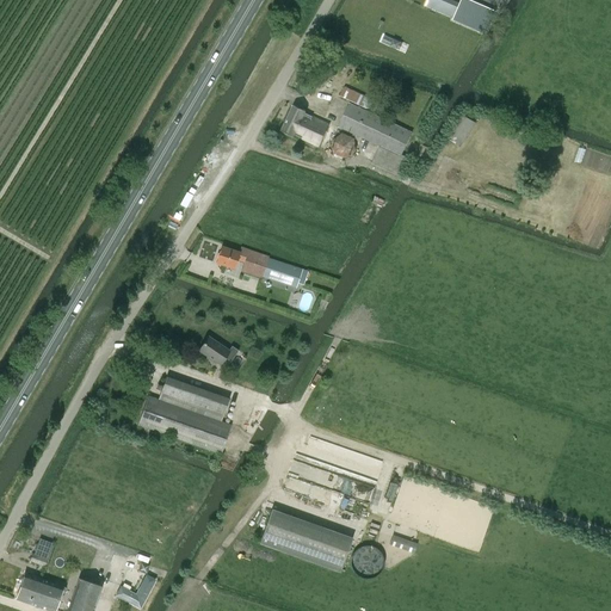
[(429,0),(426,5),(437,10),(440,0),(429,0)]
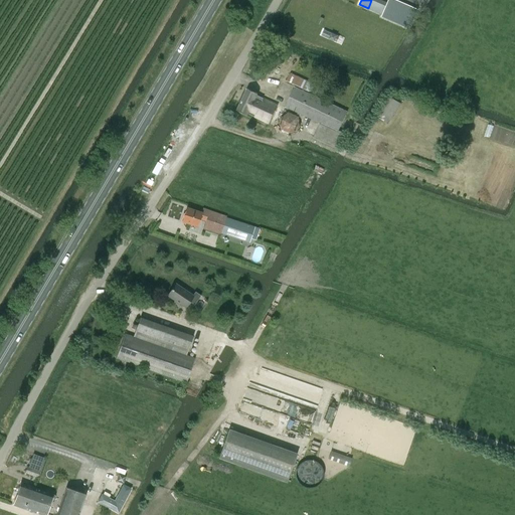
[(383,15),(382,16),(408,27),(411,28),(417,13),(418,11),(393,0),(389,0),(388,3),(383,15)]
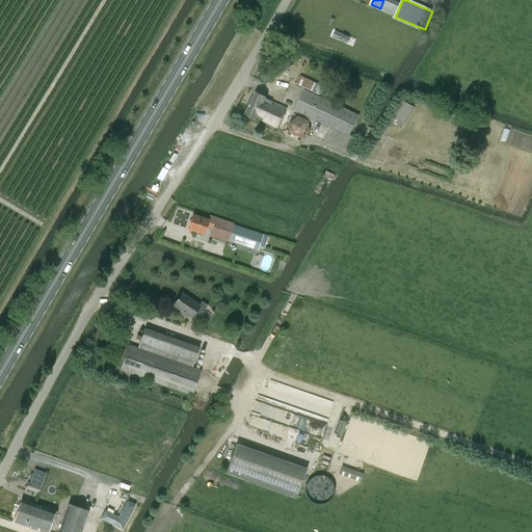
[(296,84),(320,95),(323,86),(300,76),(296,84)]
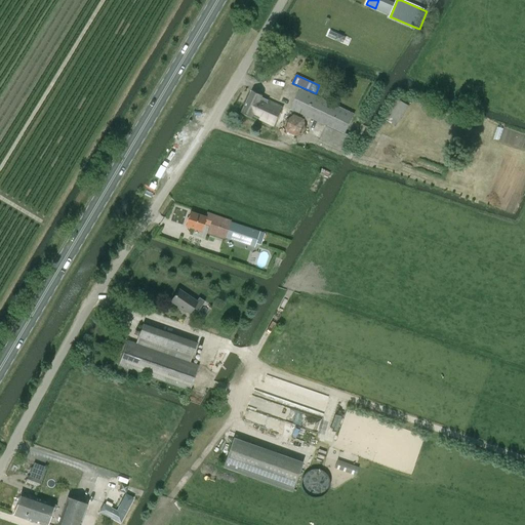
[(290,109),(326,126),(319,140),(345,153),(352,137),(345,133),(354,114),(299,88),(290,109)]
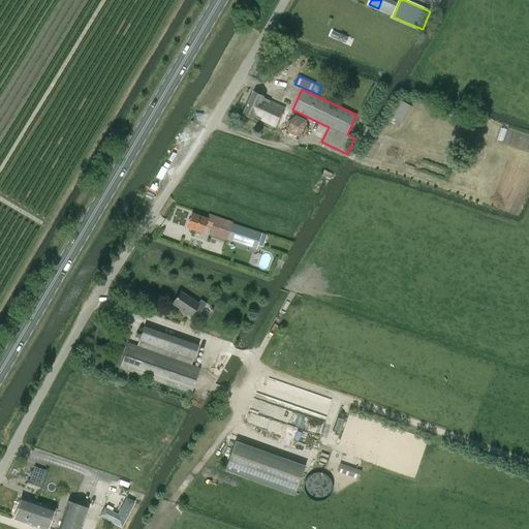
[(276,126),(285,107),(263,98),(265,96),(254,91),(244,114),(254,118),(255,117),(276,126)]
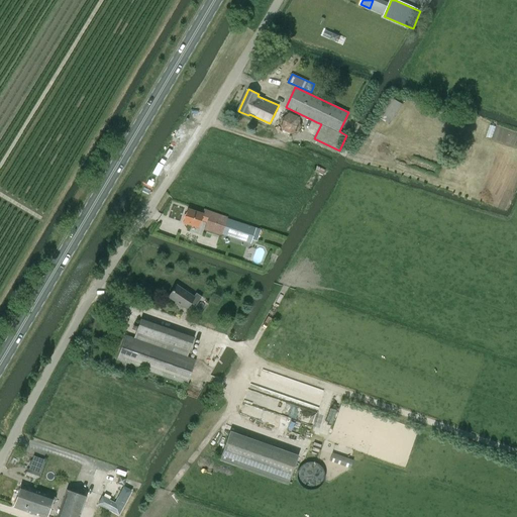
[(390,126),(402,104),(392,98),(380,120),(390,126)]
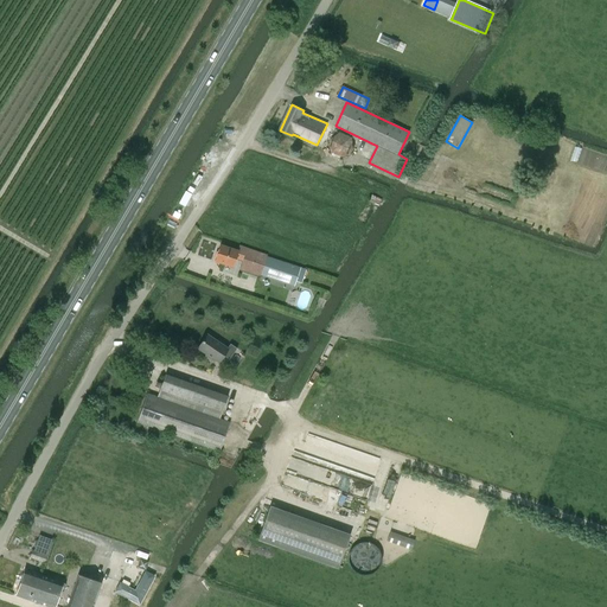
[(372,196),(370,202),(378,205),(382,199),(372,196)]
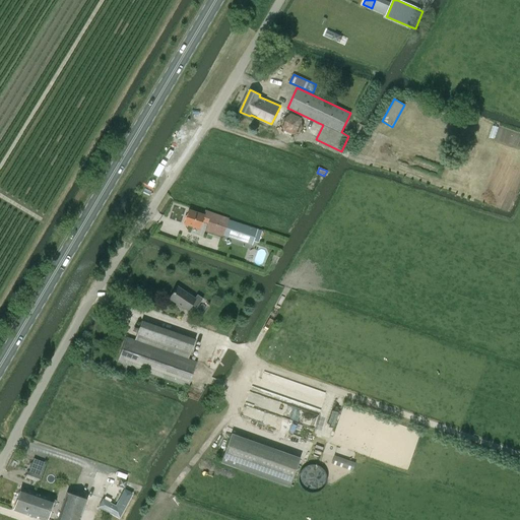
[(188,210),(184,223),(199,229),(201,222),(207,224),(205,231),(222,237),(226,224),(232,225),(229,233),(253,241),(254,239),(258,240),(261,231),(229,219),(229,218),(205,210),(203,215),(188,210)]
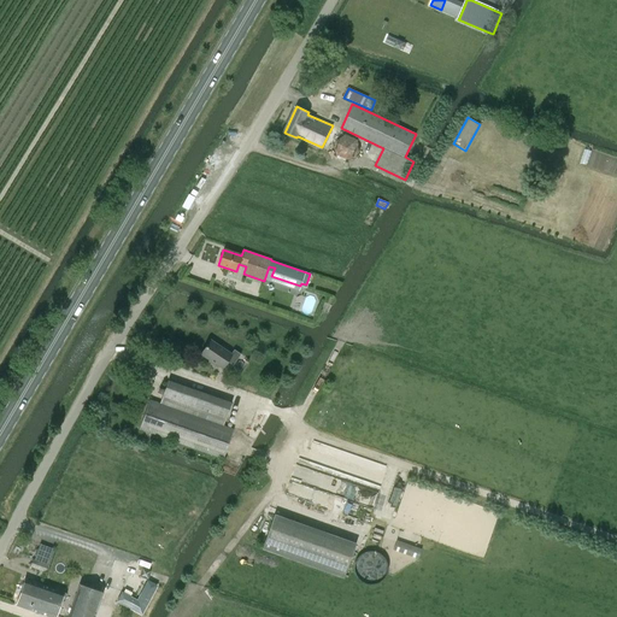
[(210,340),(201,354),(222,369),(227,362),(233,365),(240,354),(234,350),(231,354),(210,340)]
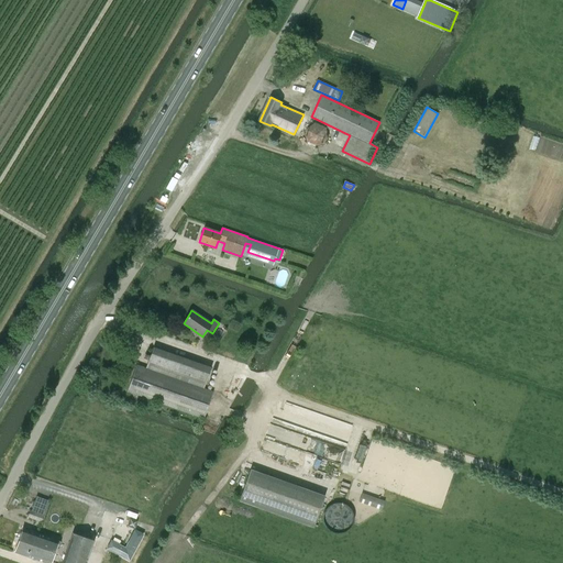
[(145,368),(136,365),(127,392),(203,419),(213,392),(203,388),(211,368),(153,348),(145,368)]
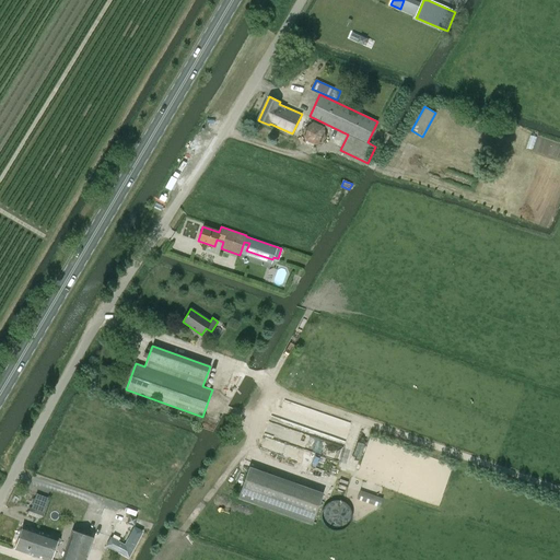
[(266,433),(306,445),(302,463),(323,468),(327,455),(337,457),(340,444),(269,423),(266,433)]
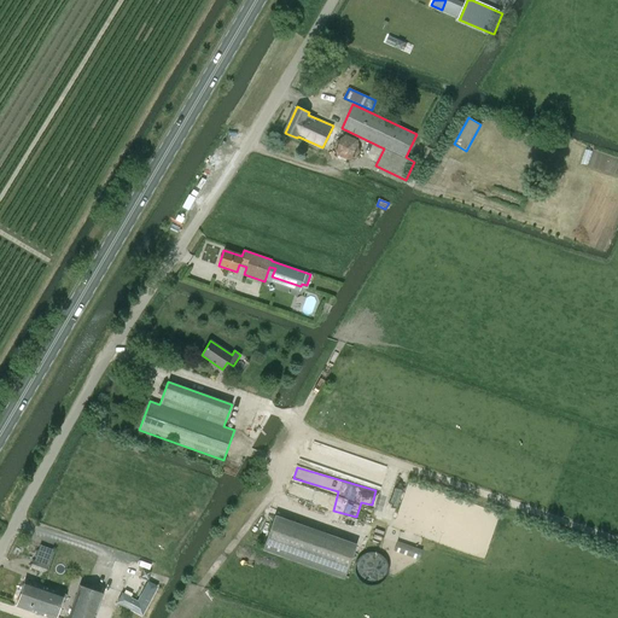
[(293,530),(272,522),(262,549),(284,558),(293,530)]
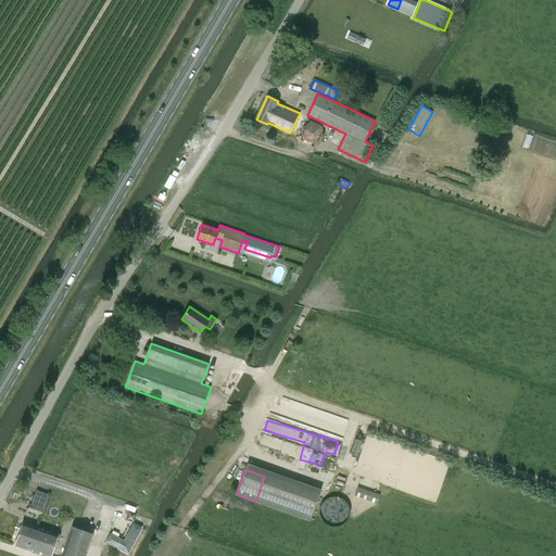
[(379,495),(371,492),(357,488),(354,495),(369,501),(377,503),(379,495)]
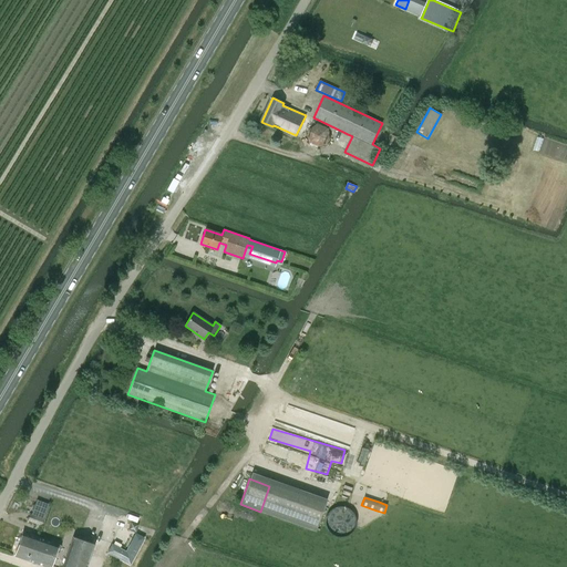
[(28,523),(41,527),(45,516),(31,512),(28,523)]
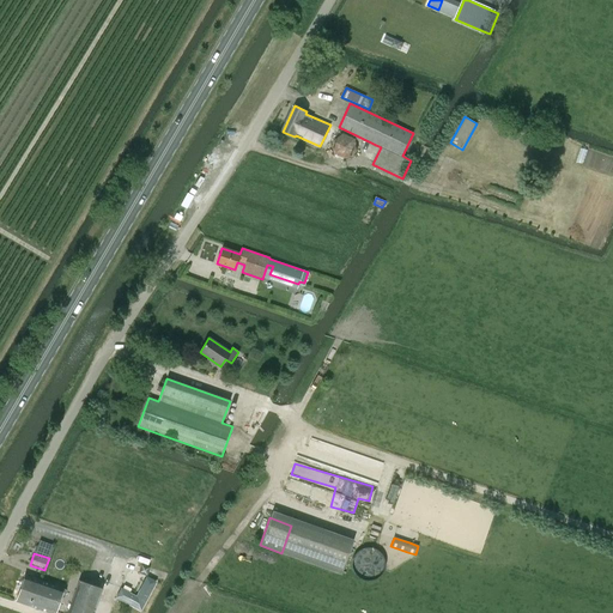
[(147,576),(150,568),(143,565),(140,574),(147,576)]
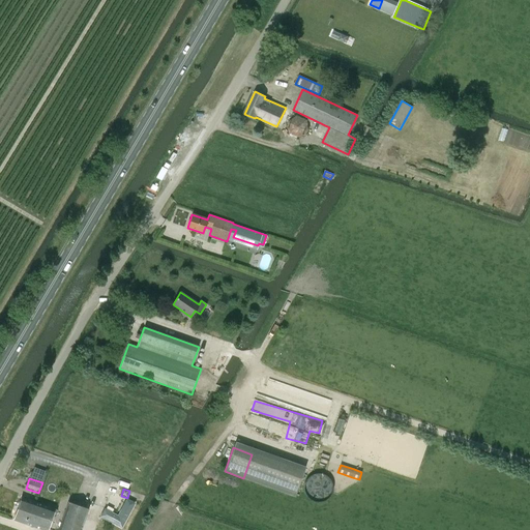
[(13,520),(25,524),(43,529),(47,529),(53,513),(55,514),(57,509),(55,509),(55,508),(22,497),(13,520)]
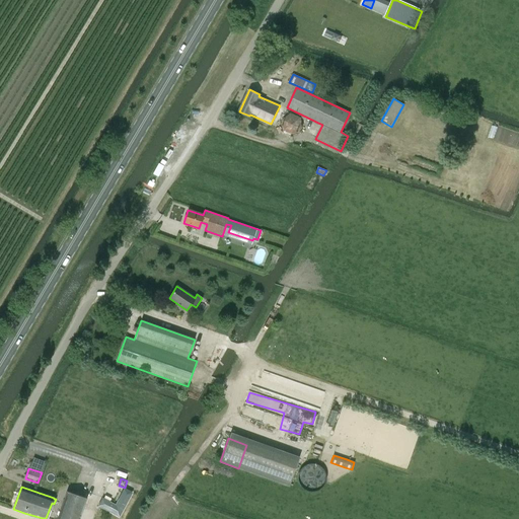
[(79,518),(87,499),(67,492),(57,518),(79,518)]
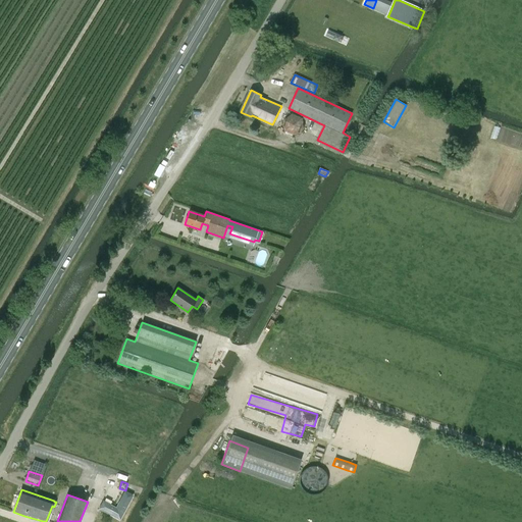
[(119,520),(128,503),(121,499),(116,508),(103,501),(99,509),(119,520)]
